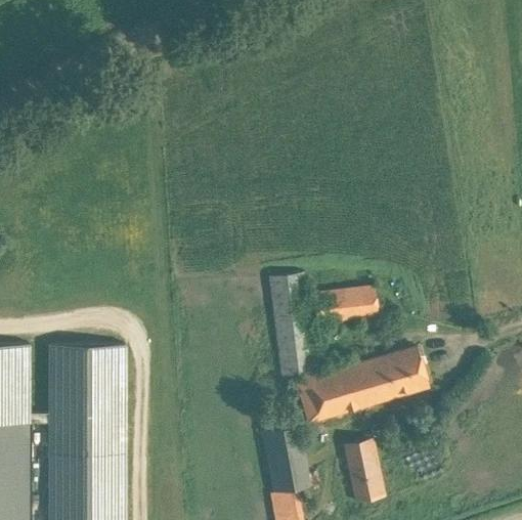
[(306,274),(270,278),(283,379),(312,375),(318,375),(306,274)]
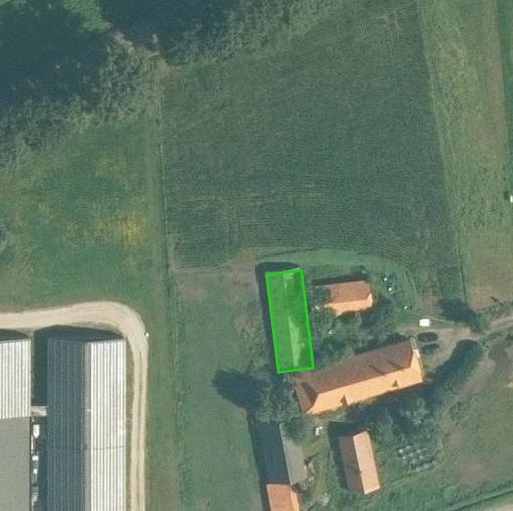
[(311,292),(314,318),(373,311),(370,284),(311,292)]
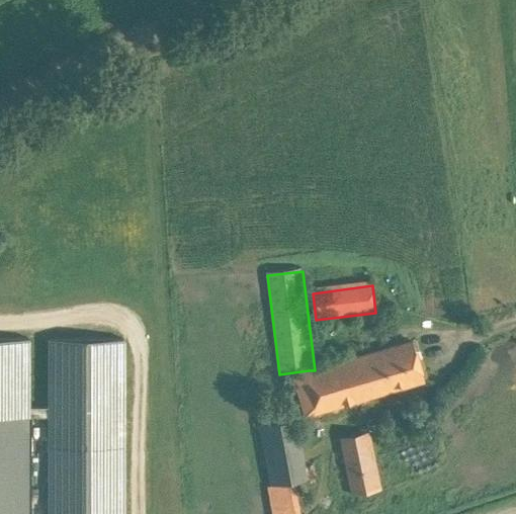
[(31,342),(0,341),(0,513),(30,513),(30,420),(31,410),(31,342)]
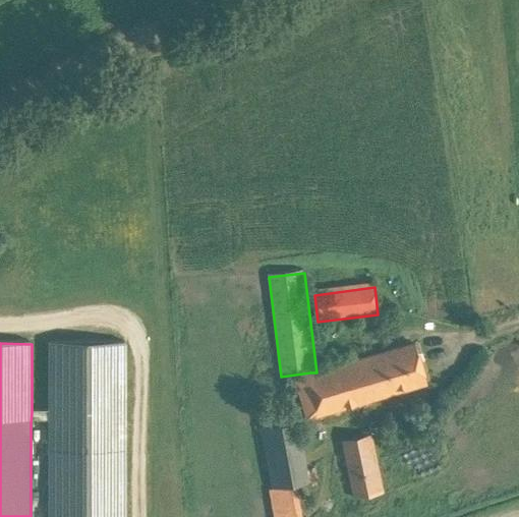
[(41,412),(32,412),(31,422),(51,422),(51,516),(125,516),(126,344),(51,344),(51,412),(41,412)]
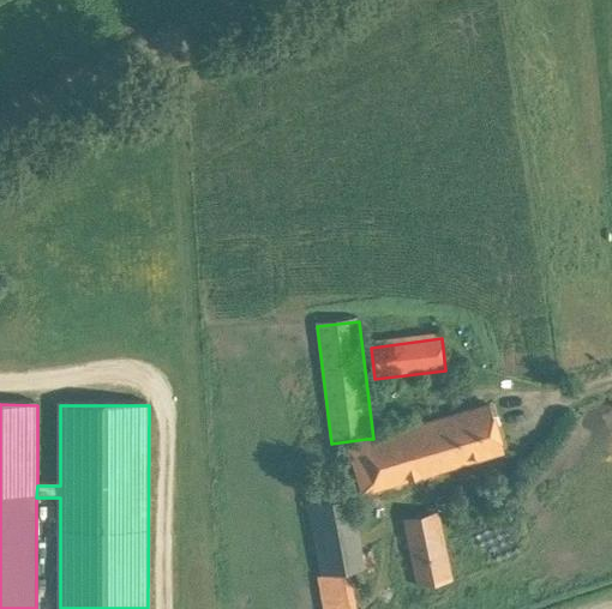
[(505,454),(492,408),(413,432),(427,477),(505,454)]
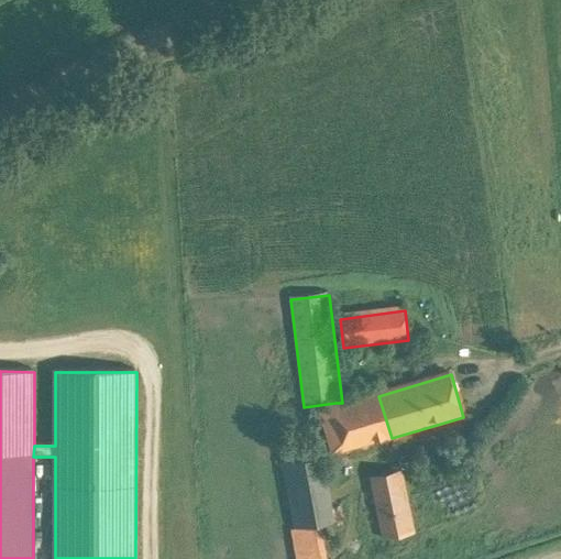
[(333,456),(392,438),(378,396),(342,406),(337,408),(321,413),(333,456)]
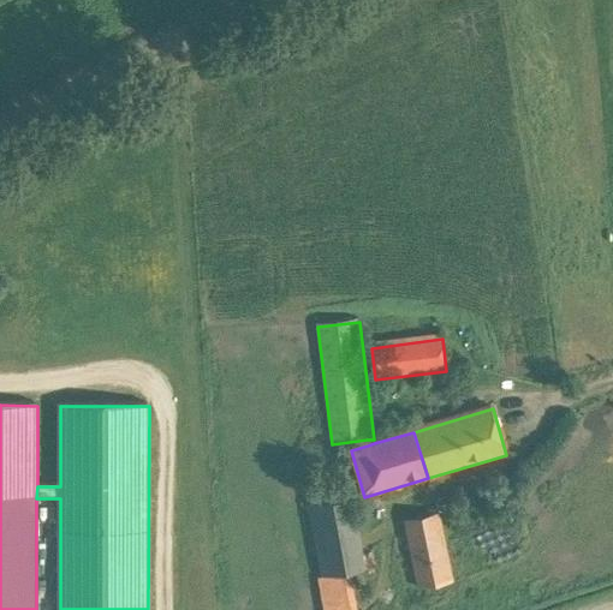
[(355,477),(305,486),(328,609),(351,609),(345,576),(367,572),(352,501),(359,498),(355,477)]
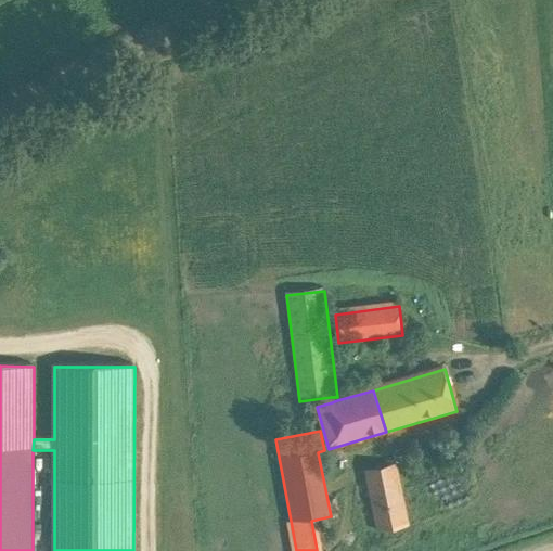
[(365,473),(378,530),(409,524),(397,466),(375,471),(365,473)]
